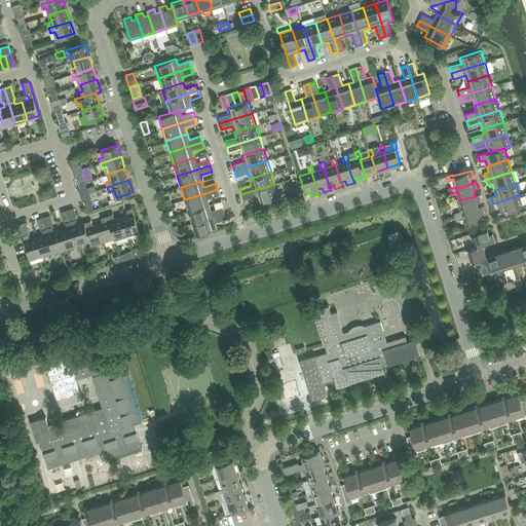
[(274,184),(241,194),(243,200),(255,196),(257,202),(278,196),(274,184)]
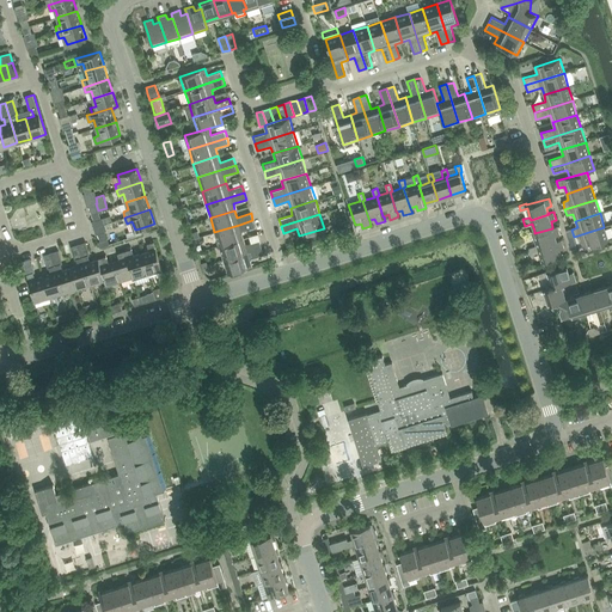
[(252,220),(239,225),(214,232),(215,233),(212,237),(214,243),(219,244),(219,246),(244,238),(242,231),(255,227),(252,220)]
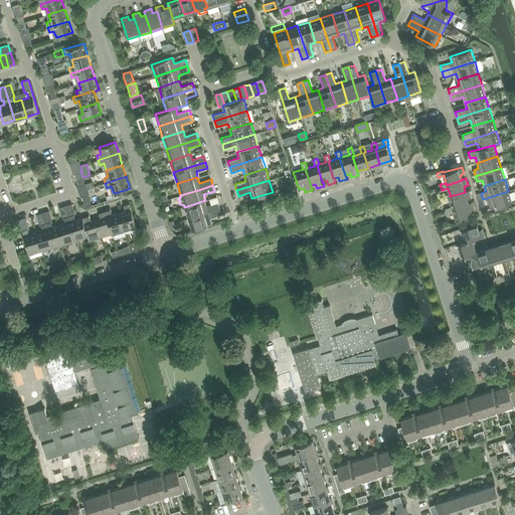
[(469,203),(468,202),(467,198),(471,197),(469,190),(465,191),(465,192),(450,196),(450,194),(442,197),(443,201),(449,199),(451,206),(452,208),(469,203)]
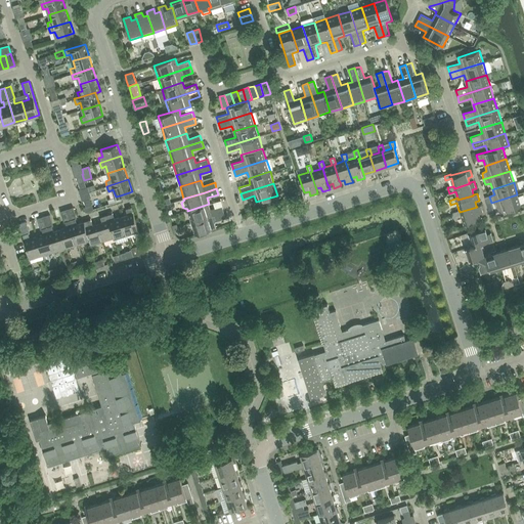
[(521,206),(517,194),(491,203),(492,208),(497,207),(499,213),(521,206)]
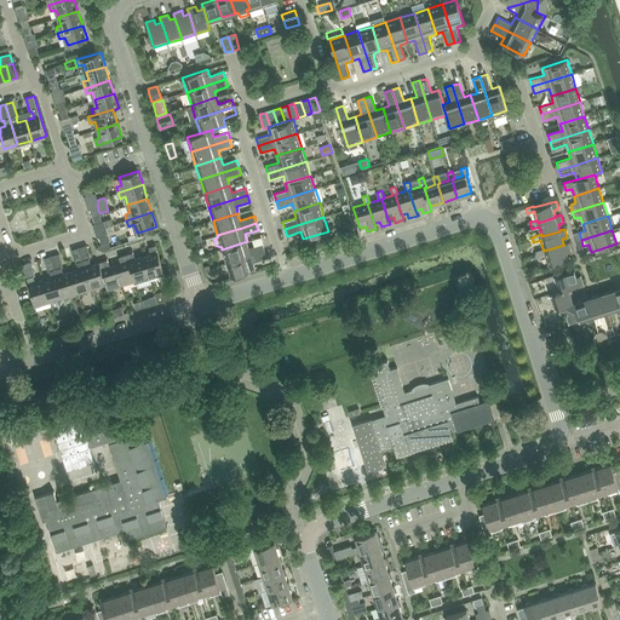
[(227,263),(265,251),(263,244),(248,248),(247,241),(222,250),(227,263)]
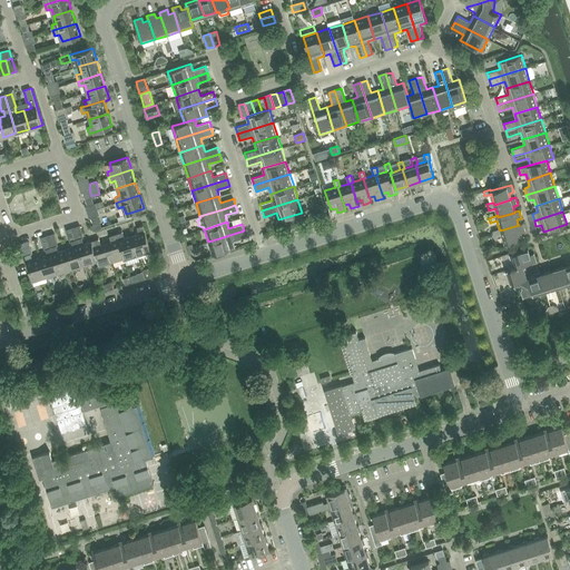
[(499,228),(492,231),(494,235),(501,233),(503,244),(522,238),(521,232),(526,231),(523,223),(518,224),(519,225),(500,231),(499,228)]
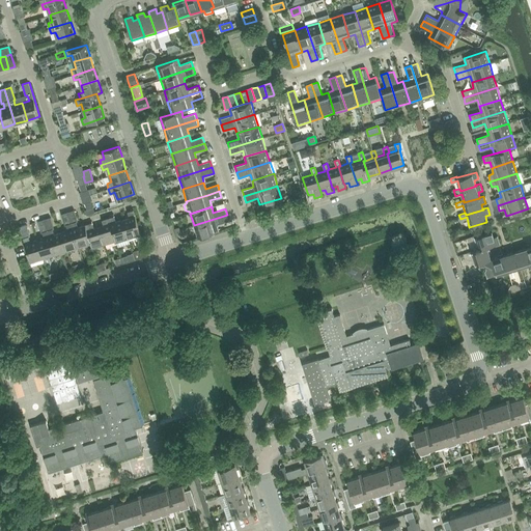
[(78,221),(75,210),(68,212),(79,245),(90,242),(85,225),(78,227),(77,222),(78,221)]
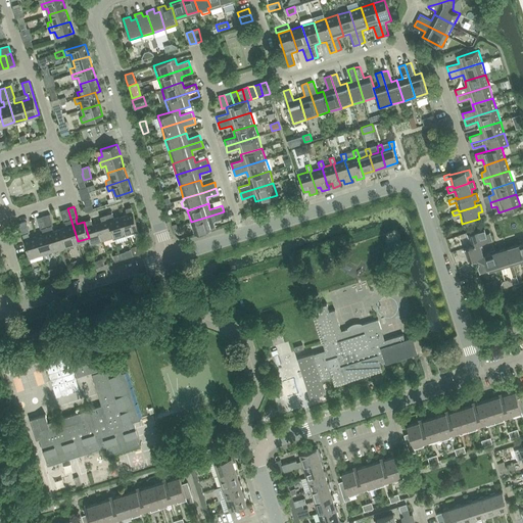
[(127,233),(139,229),(132,206),(126,208),(128,215),(122,217),(127,233)]
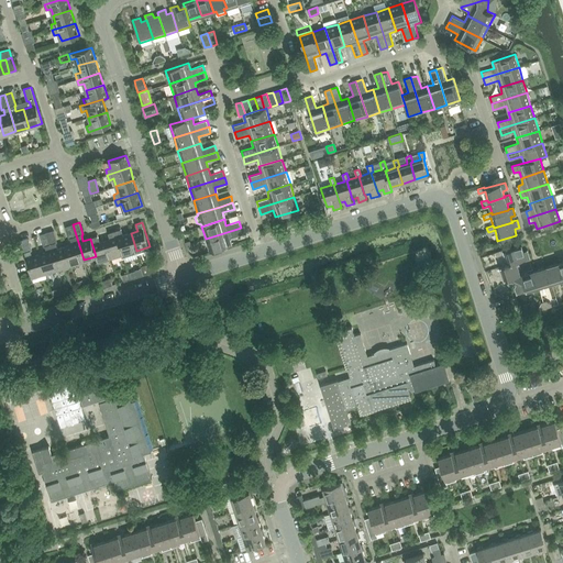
[(70,264),(84,260),(73,224),(65,227),(69,239),(70,239),(72,244),(65,246),(70,264)]
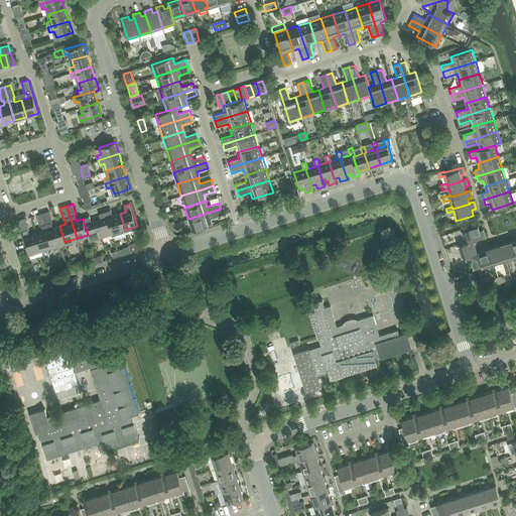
[(188,219),(192,231),(213,224),(211,218),(222,215),(221,209),(188,219)]
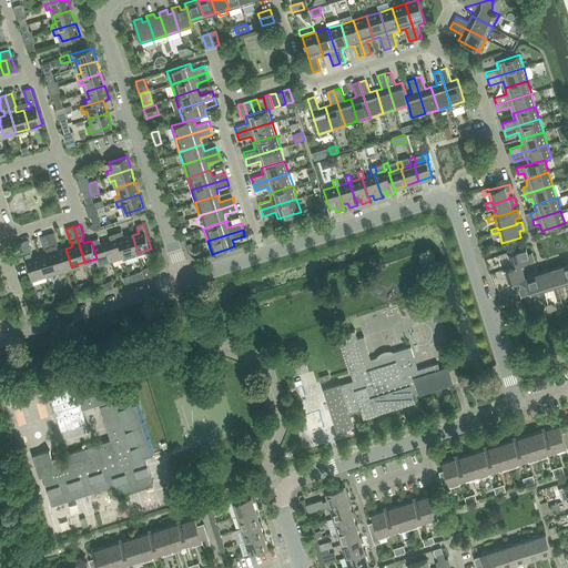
[(117,232),(124,256),(138,253),(132,235),(124,237),(122,231),(117,232)]
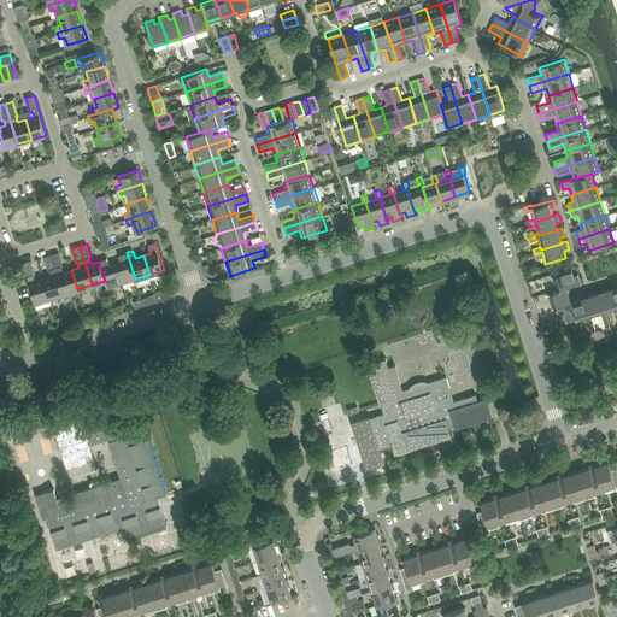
[(64,293),(77,289),(71,270),(63,272),(62,266),(63,265),(59,252),(52,254),(64,293)]
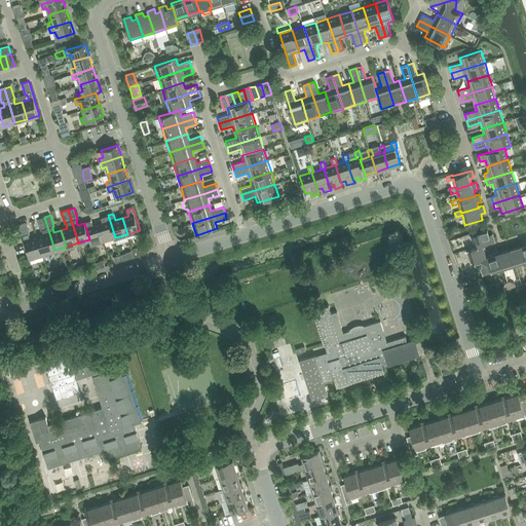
[(104,241),(115,237),(108,215),(101,218),(103,223),(99,225),(104,241)]
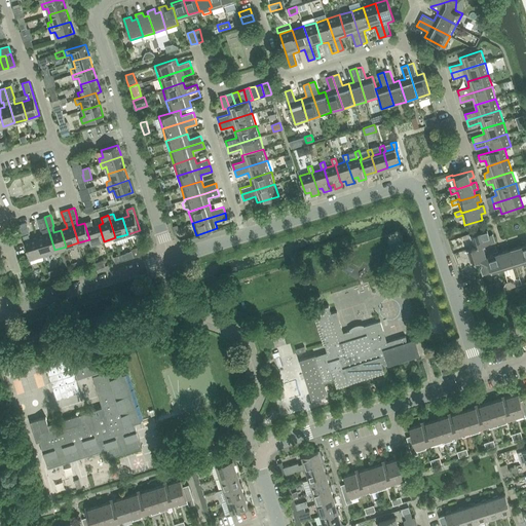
[(42,254),(54,250),(44,217),(37,219),(41,230),(42,230),(44,235),(37,237),(42,254)]
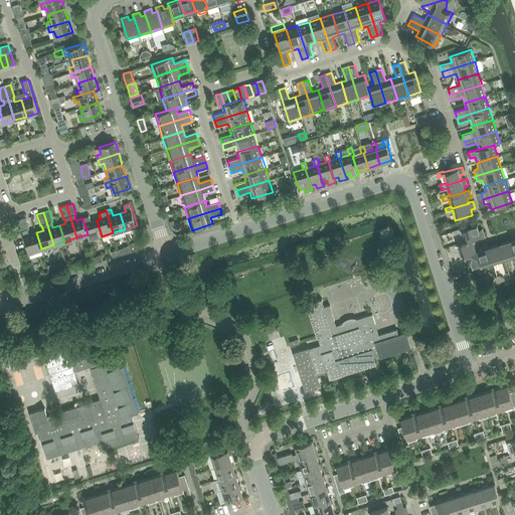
[(90,240),(102,236),(97,220),(92,221),(90,216),(82,218),(88,234),(90,240)]
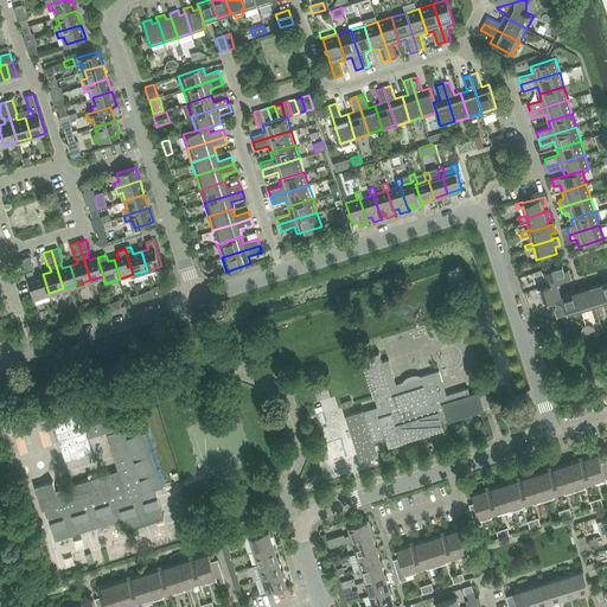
[(49,293),(43,274),(36,276),(33,270),(34,269),(31,256),(23,259),(34,298),(49,293)]
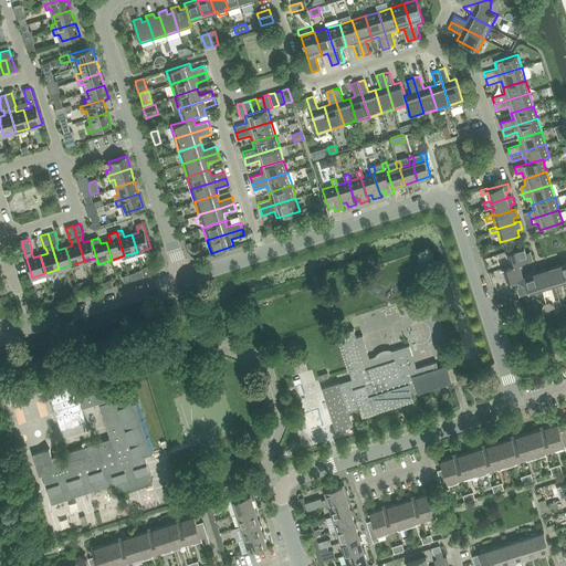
[(506,255),(509,265),(510,266),(520,263),(533,259),(531,251),(525,252),(524,247),(505,252),(504,251),(498,253),(500,258),(506,255)]
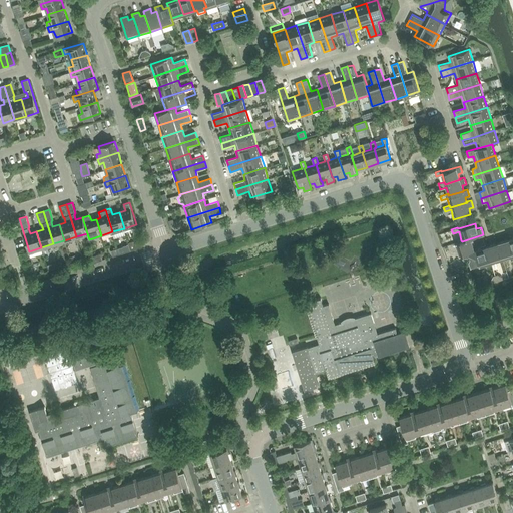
[(475,249),(471,238),(462,241),(461,240),(455,242),(459,255),(462,254),(470,259),(475,249)]
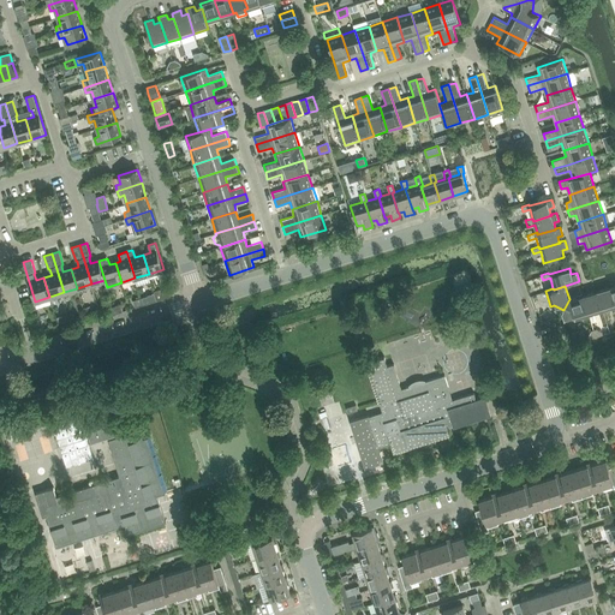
[(614,304),(614,300),(610,286),(597,291),(603,309),(614,304)]
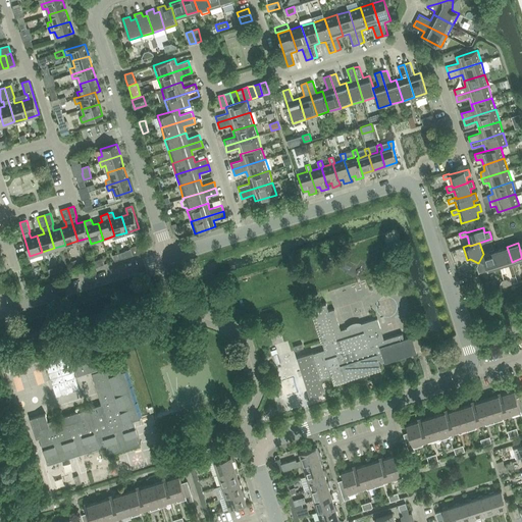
[(507,247),(496,251),(500,266),(512,262),(507,247)]
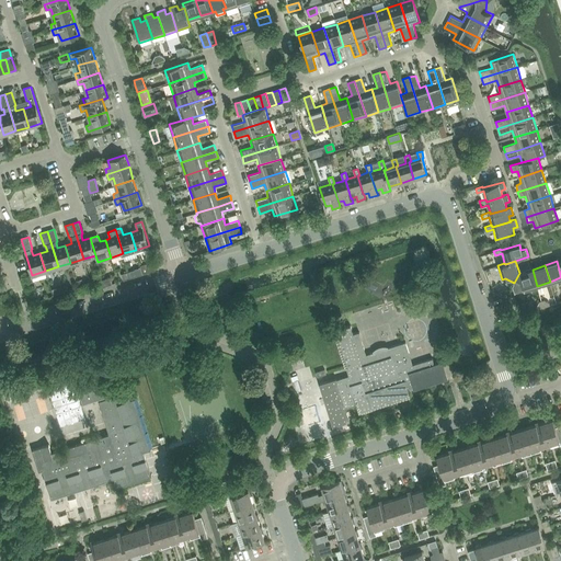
[(533,270),(527,271),(519,273),(514,283),(512,286),(514,293),(537,286),(533,270)]
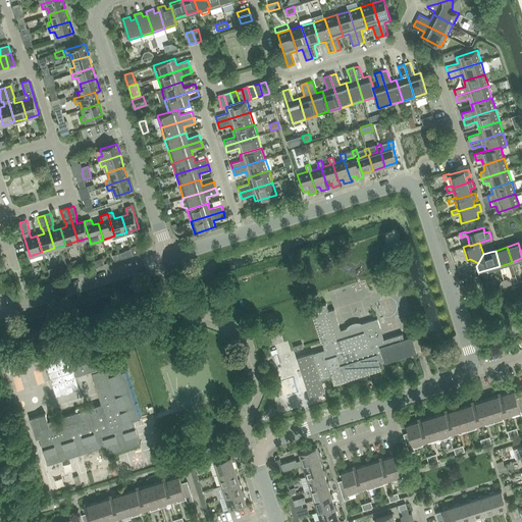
[(491,280),(482,283),(485,292),(493,290),(491,280)]
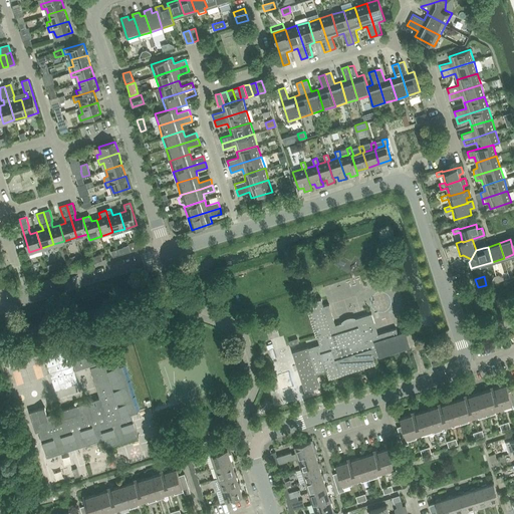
[(306,303),(316,337),(317,337),(320,344),(309,347),(308,346),(293,351),(305,391),(320,386),(317,373),(326,370),(329,378),(376,363),(373,354),(378,353),(379,356),(411,346),(406,331),(398,333),(397,328),(378,334),(371,313),(356,318),(355,317),(354,317),(351,317),(350,317),(349,317),(348,318),(347,318),(344,319),(342,321),(341,322),(342,323),(335,325),(329,304),(324,306),(321,298),(306,303)]
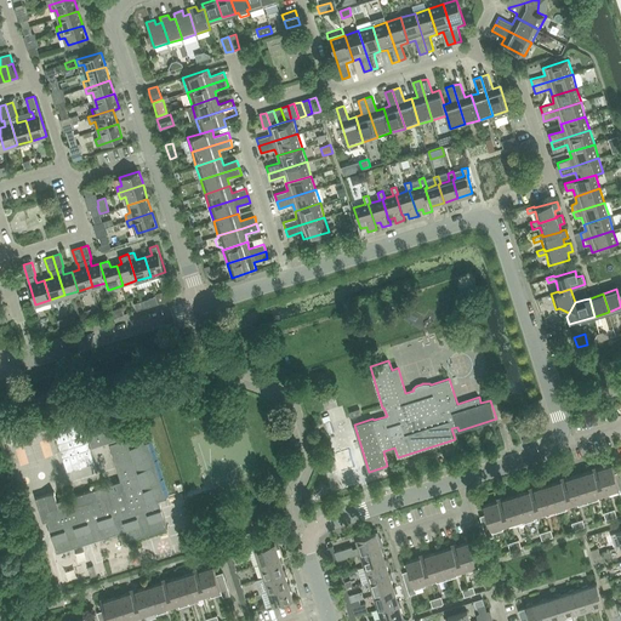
[(79,414),(52,422),(67,472),(95,462),(79,414)]
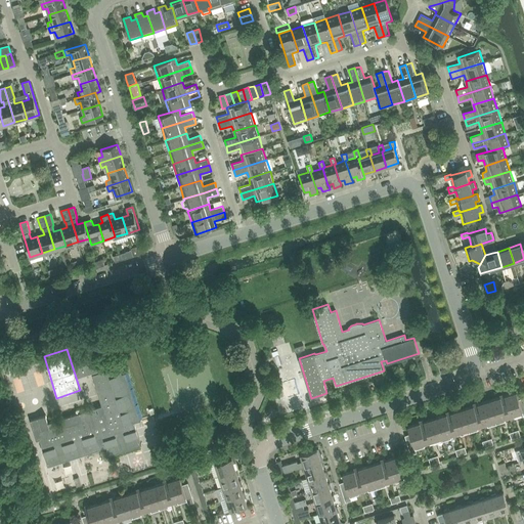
[(78,378),(101,370),(97,358),(74,366),(78,378)]
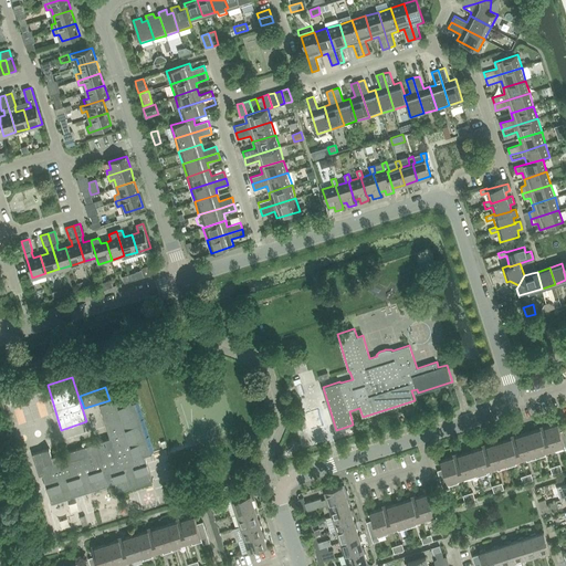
[(111,439),(145,428),(136,402),(132,404),(126,387),(109,392),(113,400),(100,405),(111,439)]
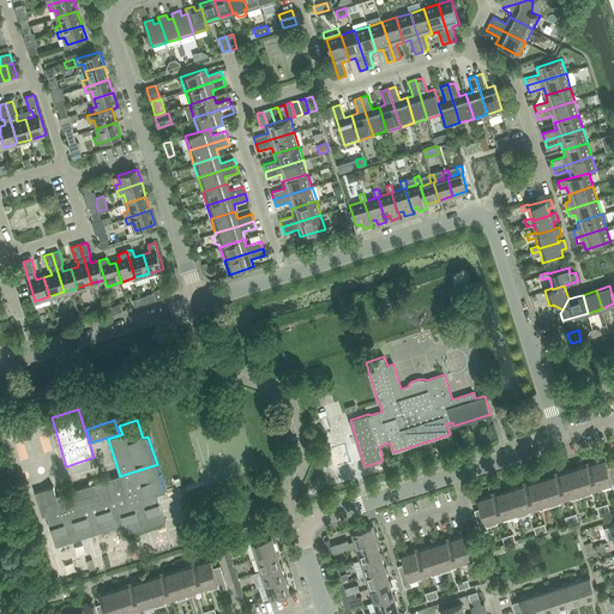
[(587,465),(573,469),(581,493),(613,483),(612,480),(609,474),(608,468),(606,459),(593,463),(591,462),(587,463),(587,465)]
